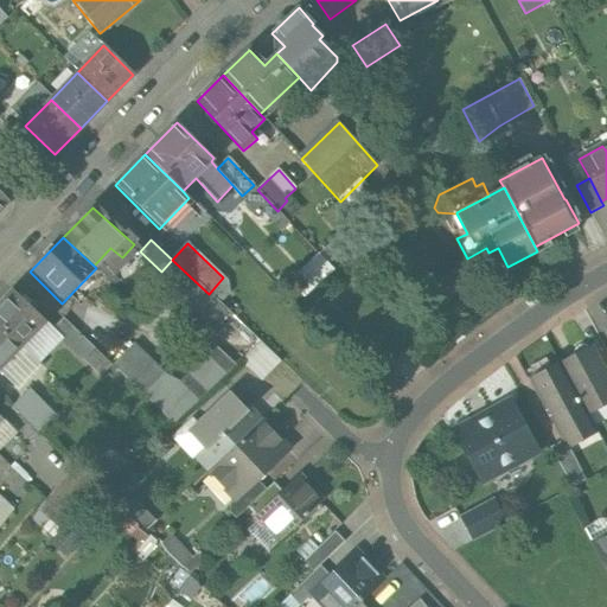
[(165,308),(127,274),(115,286),(153,321),(165,308)]
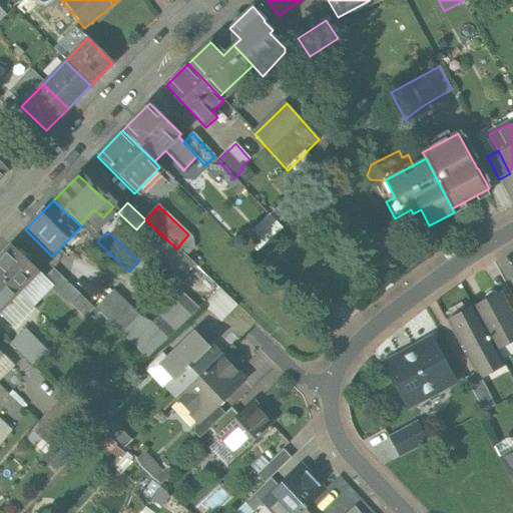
[(37,275),(9,246),(0,254),(0,280),(17,296),(37,275)]
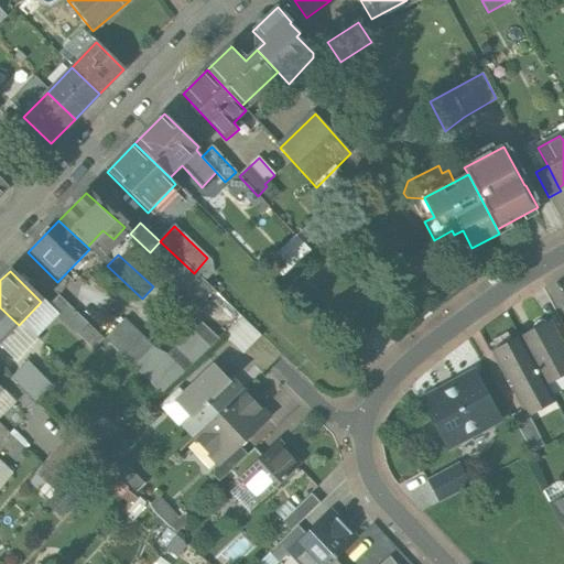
[(93,331),(58,300),(50,310),(83,340),(93,331)]
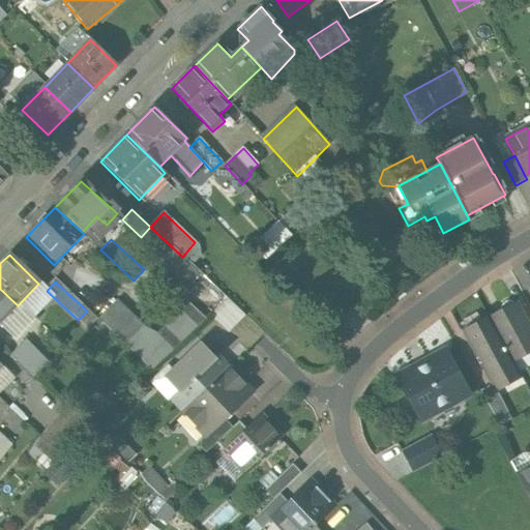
[(0,322),(18,305),(0,289),(0,322)]
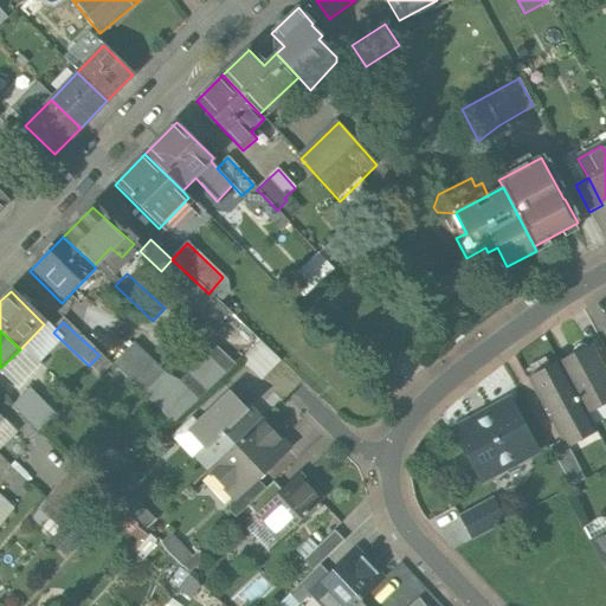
[(165,411),(187,425),(231,355),(208,341),(165,411)]
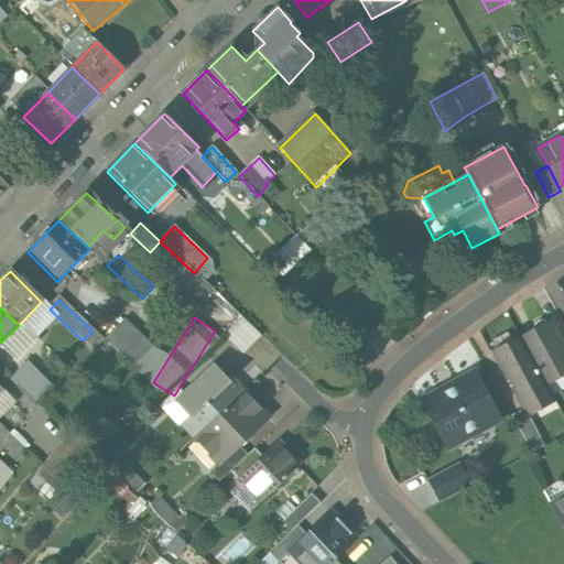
[(260,336),(242,318),(225,336),(242,354),(260,336)]
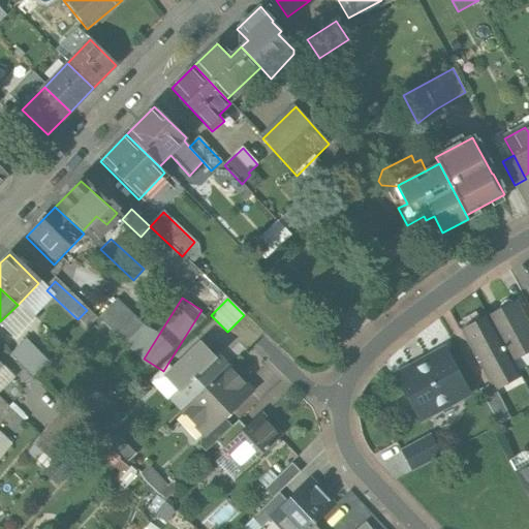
[(500,310),(501,313),(489,319),(509,359),(528,347),(528,332),(524,321),(515,304),(512,302),(509,301),(506,301),(503,303),(501,305),(500,307),(500,310)]
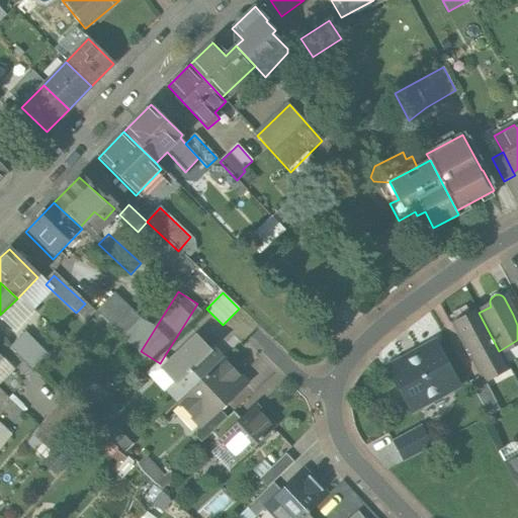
[(139,320),(112,295),(95,313),(122,338),(139,320)]
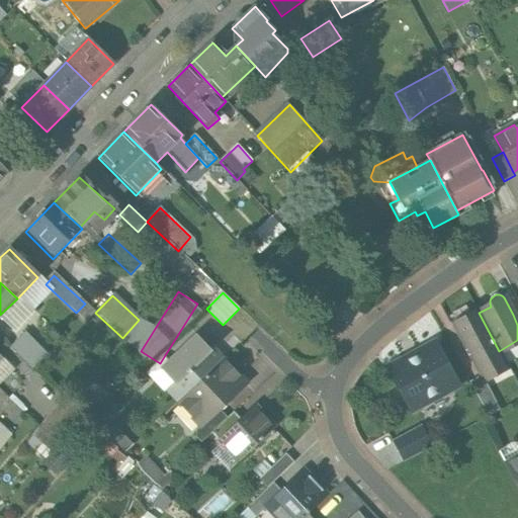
[(479,313),(454,326),(481,376),(483,380),(485,379),(507,367),(499,351),(479,313)]
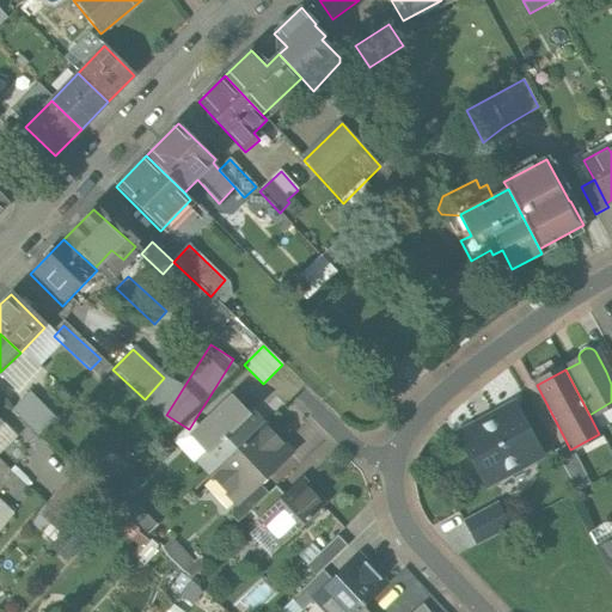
[(34,391),(16,407),(37,432),(55,417),(34,391)]
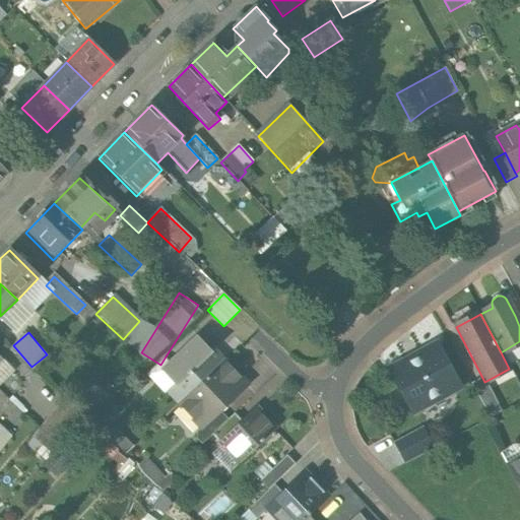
[(179,403),(223,361),(212,349),(211,350),(198,337),(163,372),(175,385),(168,391),(179,403)]
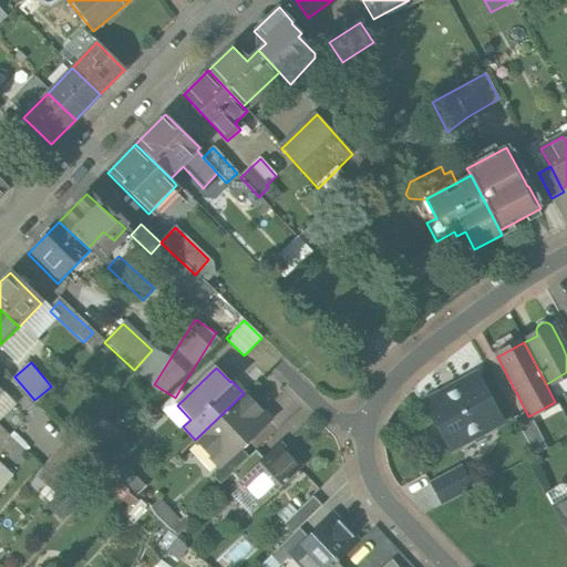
[(466,381),(436,397),(440,403),(429,409),(449,445),(464,437),(467,443),(487,433),(484,426),(500,419),(480,381),(470,387),(466,381)]
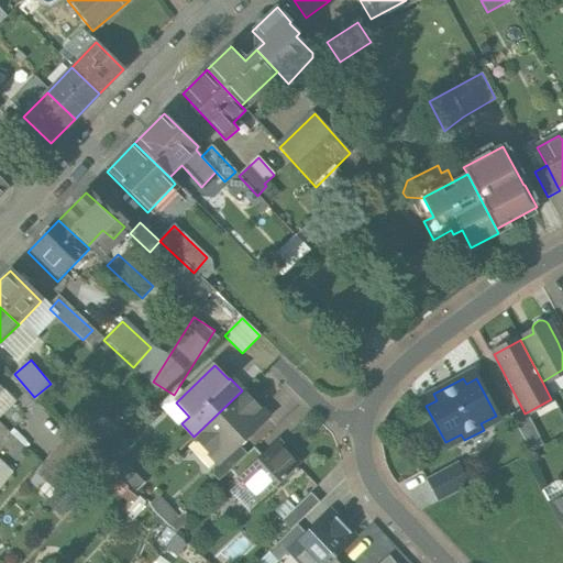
[(0,415),(14,401),(0,386),(0,415)]
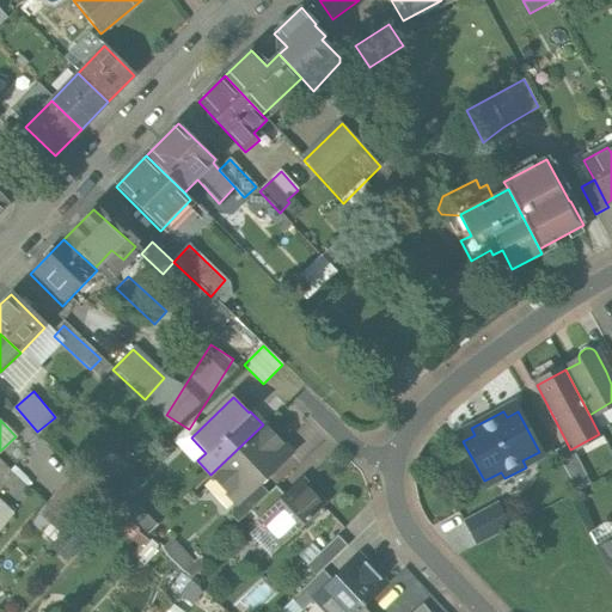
[(263,424),(210,475),(237,502),(239,503),(259,483),(291,454),(263,424)]
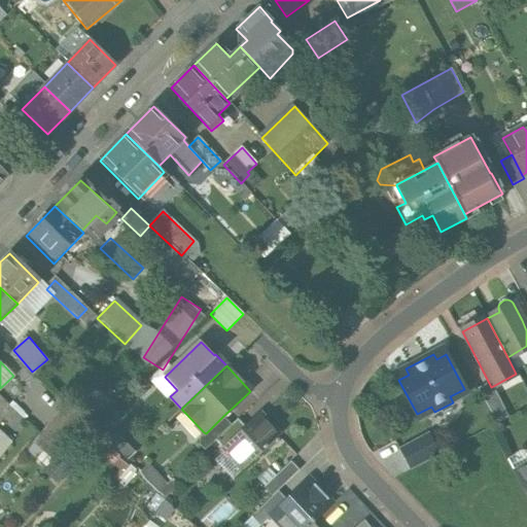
[(493,386),(491,387),(489,383),(478,389),(497,425),(510,418),(493,386)]
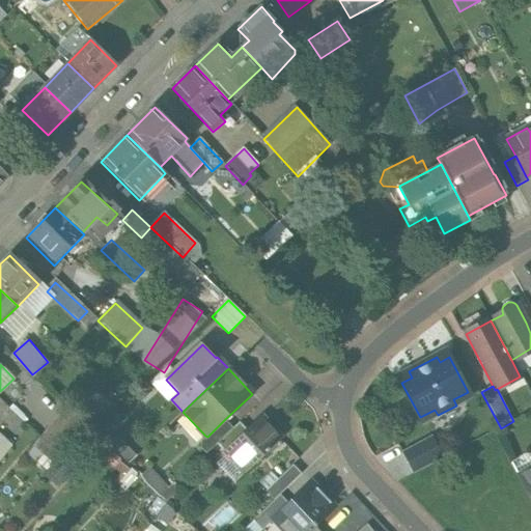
[(63,412),(39,439),(72,466),(94,439),(63,412)]
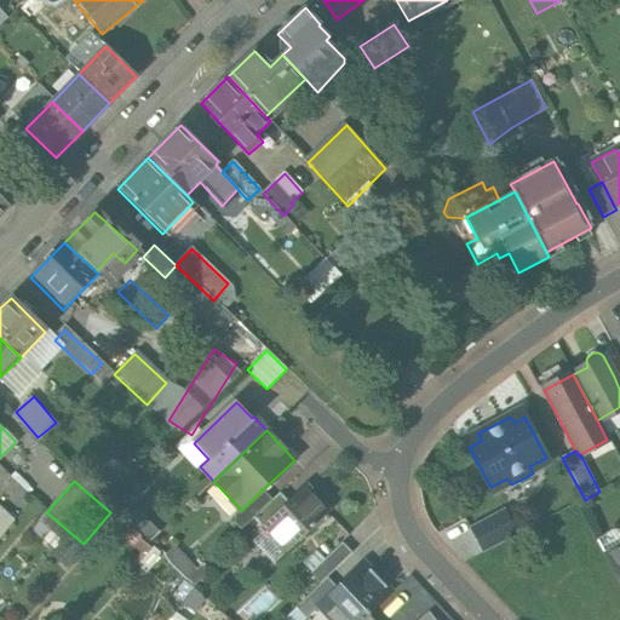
[(292,503),(265,528),(287,551),(331,510),(309,487),(292,503)]
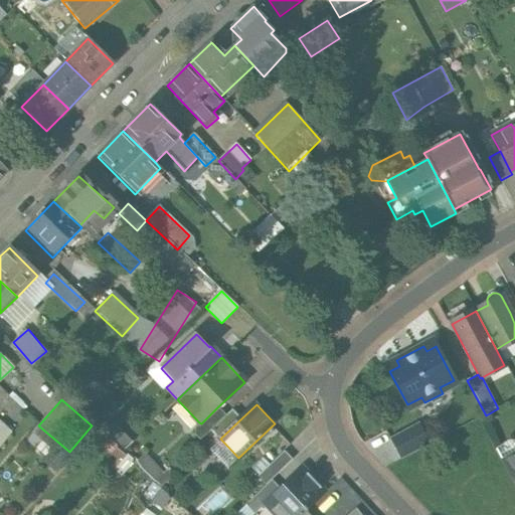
[(218,406),(201,423),(199,422),(194,427),(195,437),(200,441),(211,430),(226,415),(218,406)]
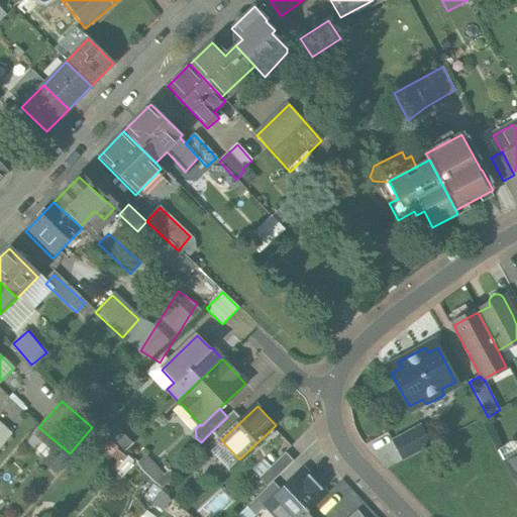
[(227,417),(212,431),(221,440),(243,419),(234,410),(227,417)]
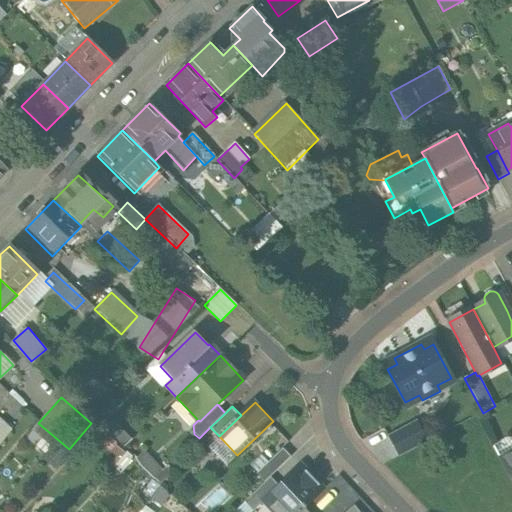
[(0,448),(13,432),(0,419),(0,448)]
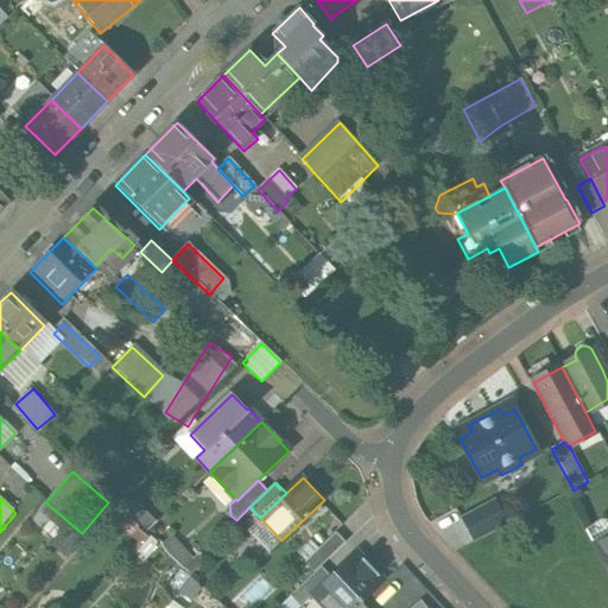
[(495,501),(461,519),(474,544),(508,525),(495,501)]
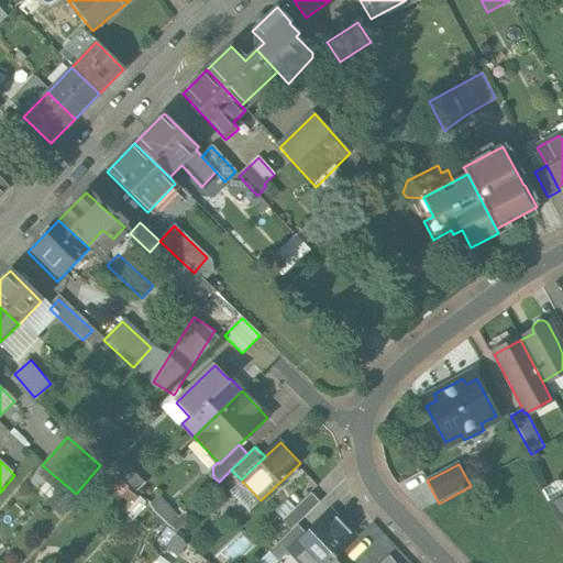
[(311,493),(283,520),(291,530),(321,503),(311,493)]
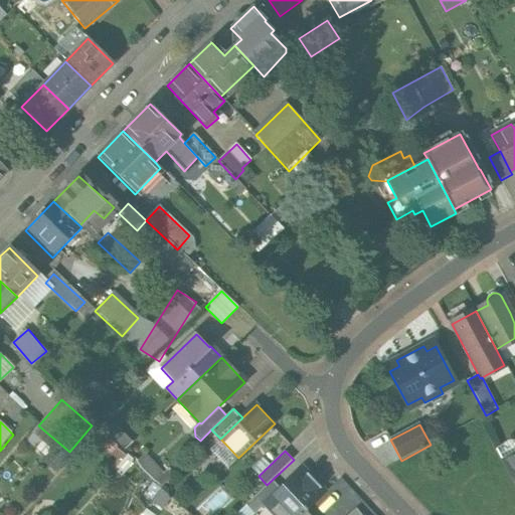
[(164,475),(144,455),(136,463),(141,470),(155,483),(164,475)]
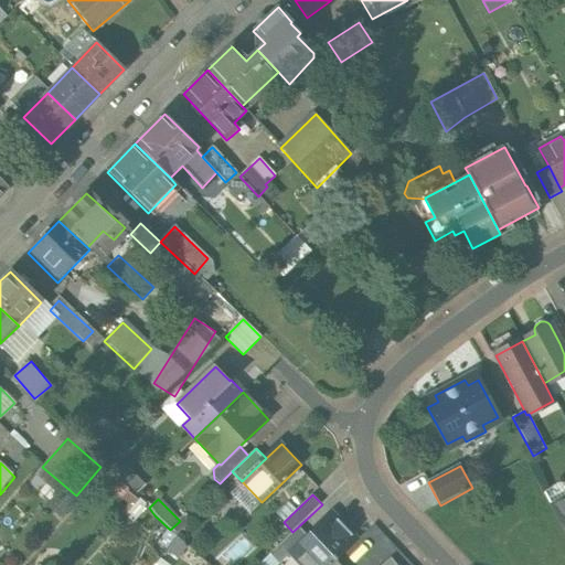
[(564,499),(551,508),(564,534),(564,499)]
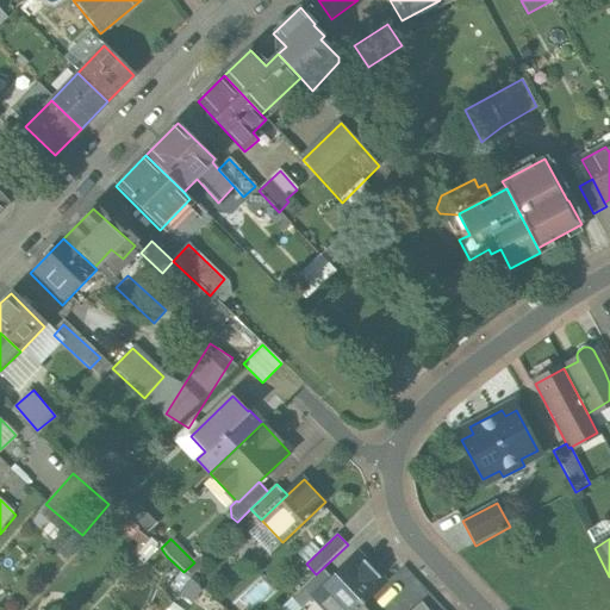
[(332,580),(313,597),(325,609),(358,609),(386,583),(358,554),(332,580)]
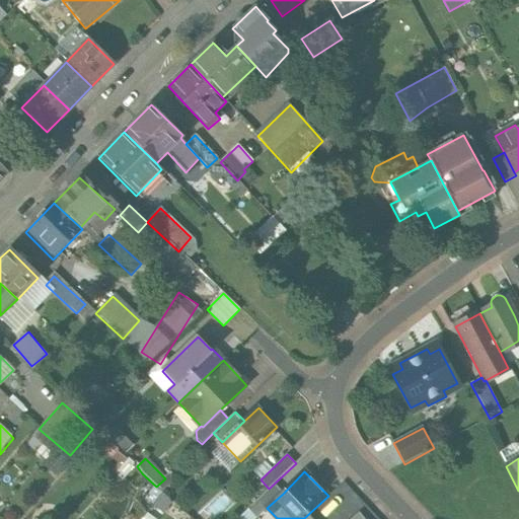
[(274,485),(247,509),(256,518),(267,508),(283,494),(274,485)]
